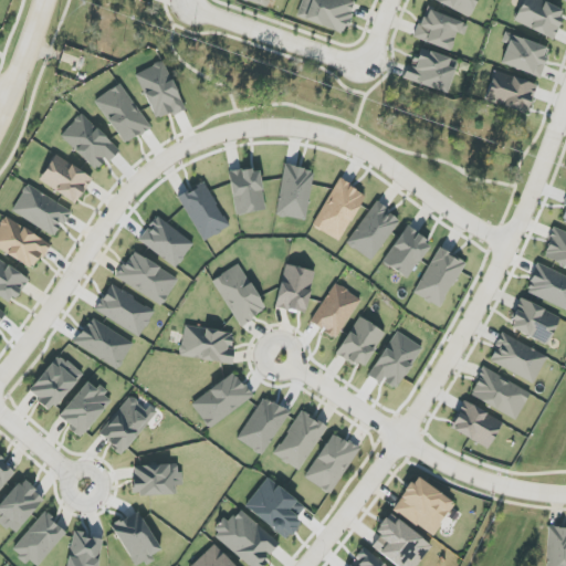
[(272,0),(244,0),(269,9),(272,0)]
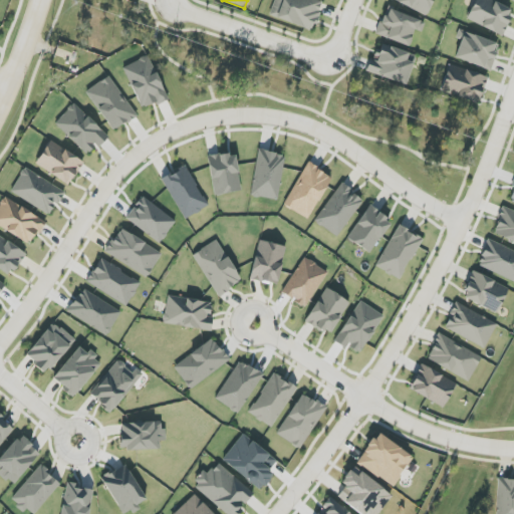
[(323,1),(318,0),(274,0),(269,16),(312,31),(323,1)]
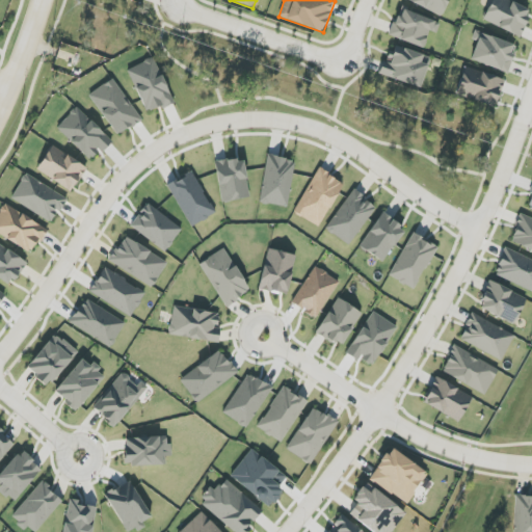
[(405,0),(442,17),(449,0),(405,0)]
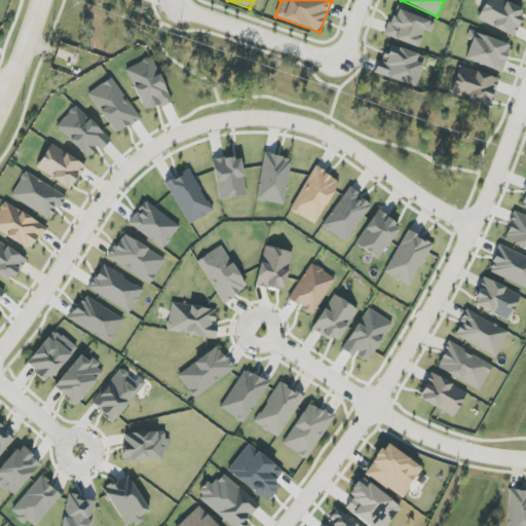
[(486,0),(478,20),(514,37),(525,10),(502,0),(486,0)]
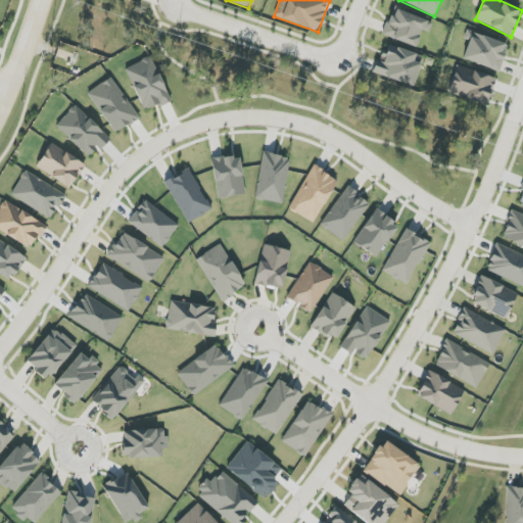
[(383,36),(417,47),(422,31),(429,34),(432,22),(392,8),(383,36)]
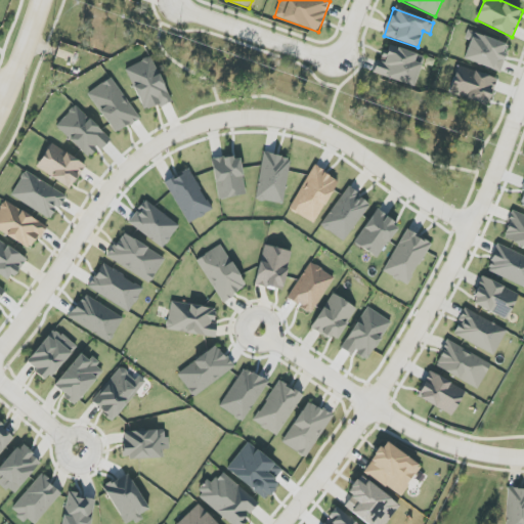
[(464,60),(500,72),(510,44),(468,31),(465,40),(470,41),(464,60)]
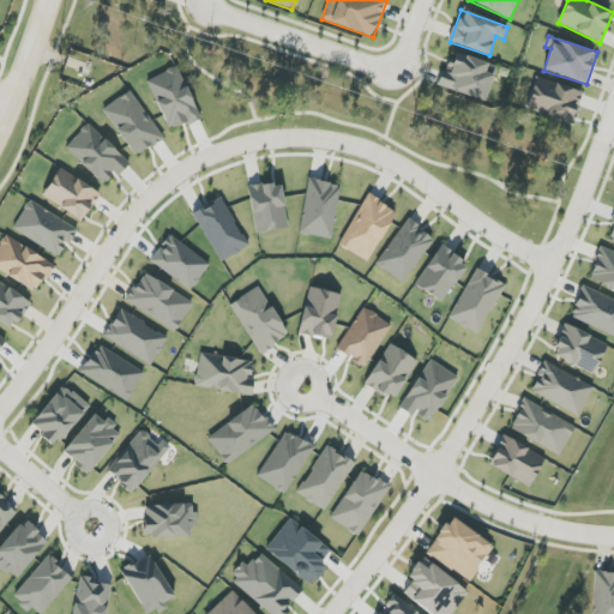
[(487,101),(497,65),(456,54),(453,65),(445,62),(439,88),(487,101)]
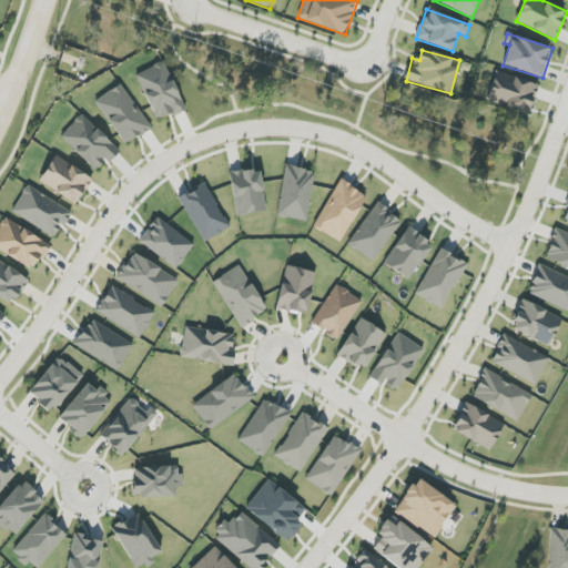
[(137,73),(155,122),(184,110),(165,62),(137,73)]
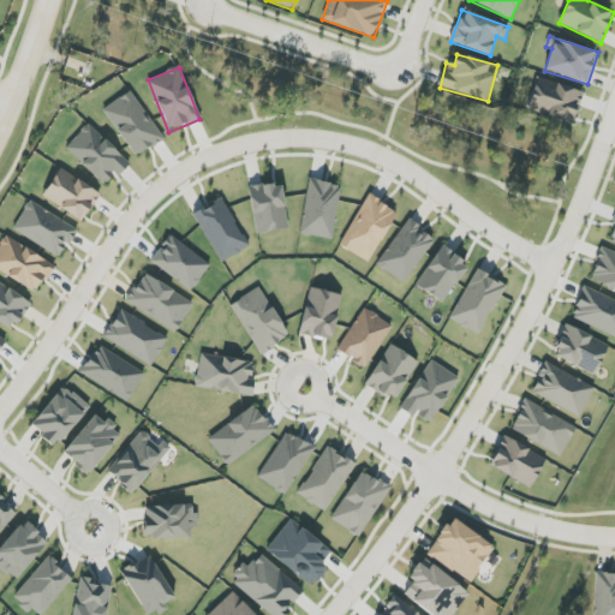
[(527,109),(573,124),(583,93),(537,77),(527,109)]
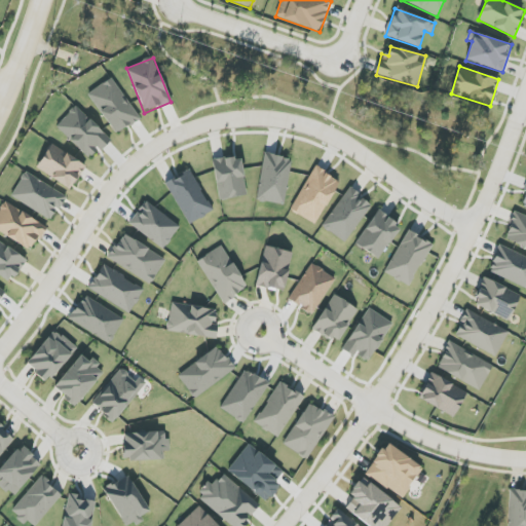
[(139,120),(114,78),(88,92),(114,135),(139,120)]
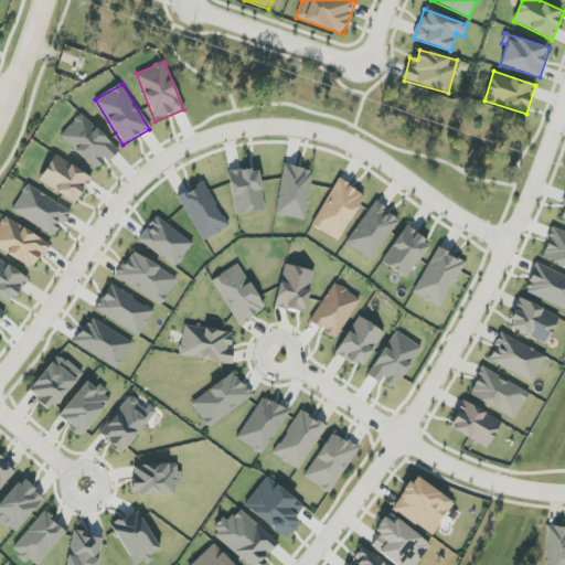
[(95,170),(106,159),(109,162),(120,150),(81,114),(60,137),(95,170)]
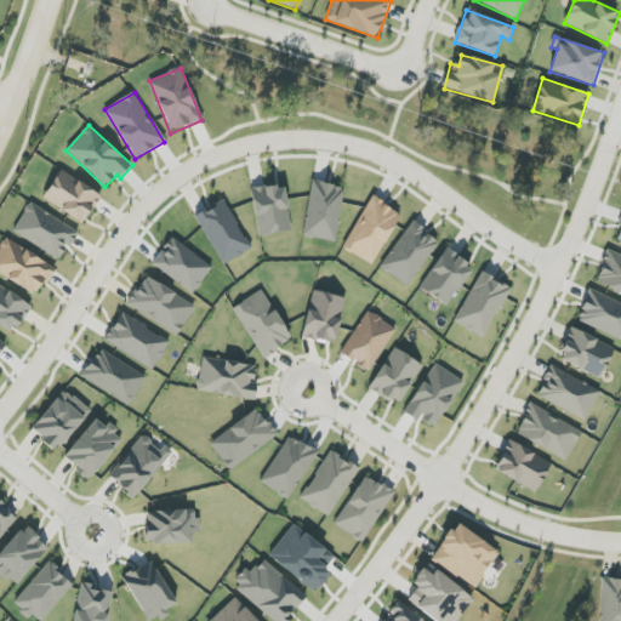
[(43,200),(86,222),(101,193),(58,171),(43,200)]
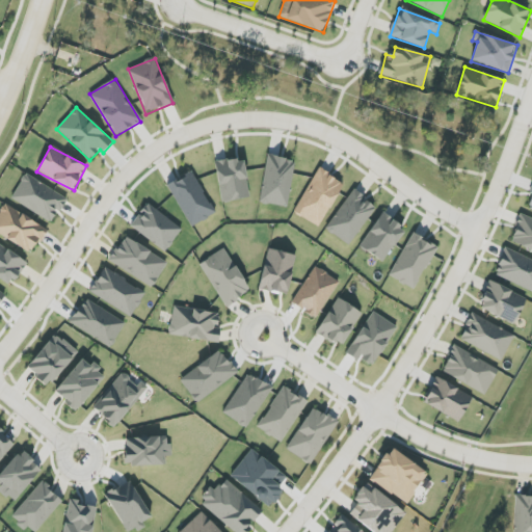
[(294,159),(266,157),(261,204),(289,207),(294,159)]
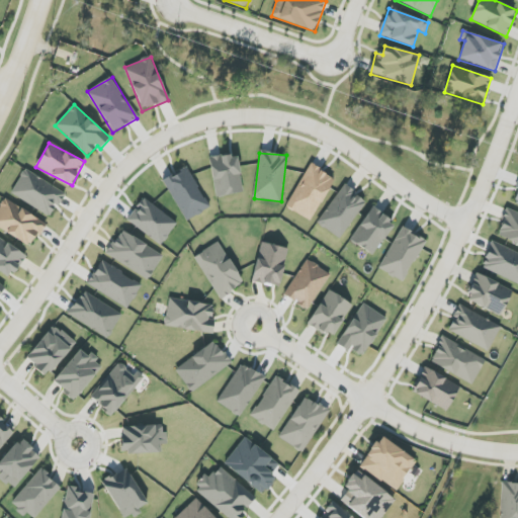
[(214,196),(242,193),(238,155),(210,157),(214,196)]
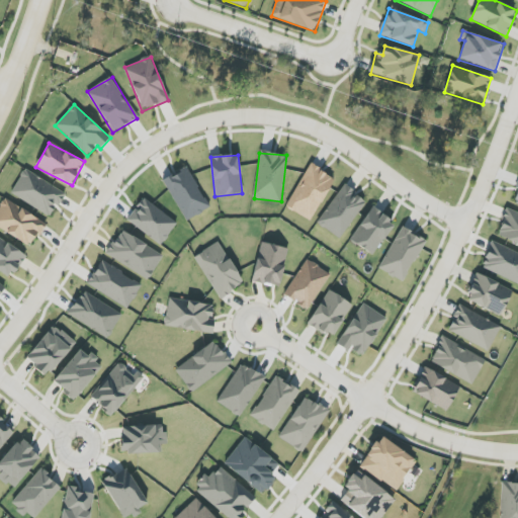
[(311,221),(335,178),(310,164),(286,207),(311,221)]
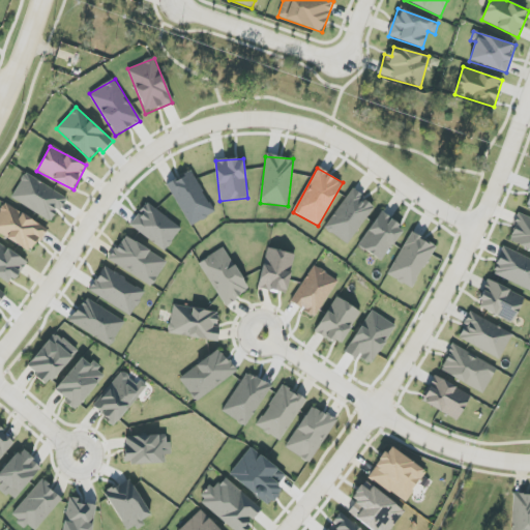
[(167,184),(190,227),(214,213),(192,171),(167,184)]
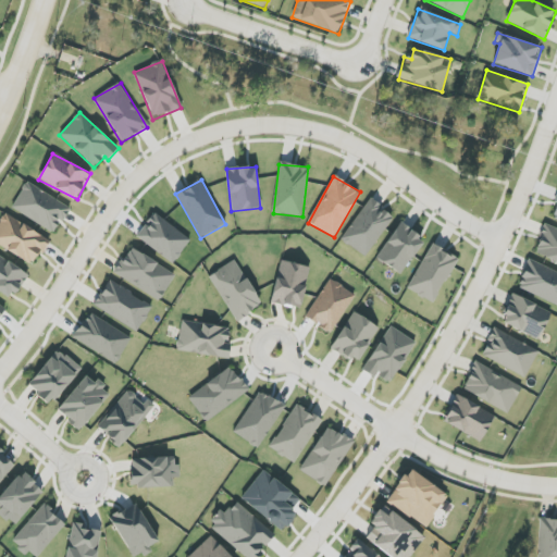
[(11,209),(54,234),(70,207),(26,182),(11,209)]
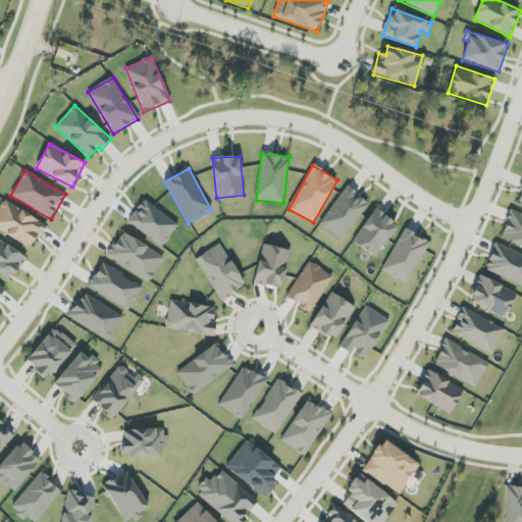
[(342,241),(369,203),(347,187),(319,224),(342,241)]
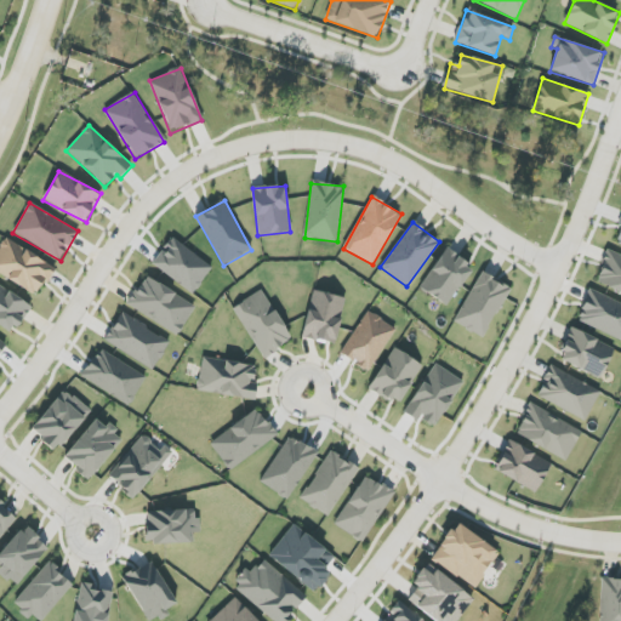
[(0,246),(0,274),(38,296),(55,268),(5,238),(0,246)]
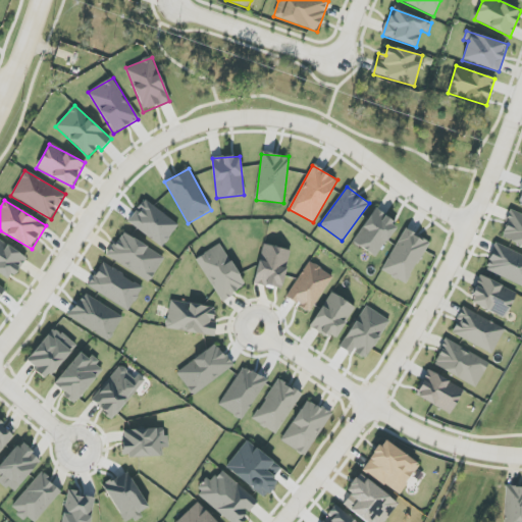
[(353,244),(377,257),(397,223),(373,209),(353,244)]
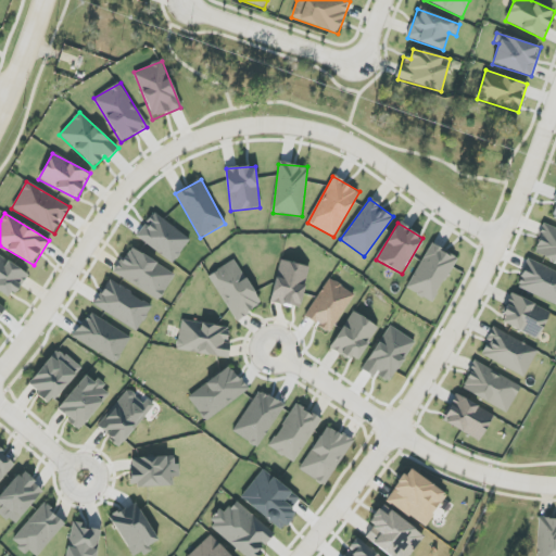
[(555,228),(545,224),(532,252),(555,262),(555,228)]
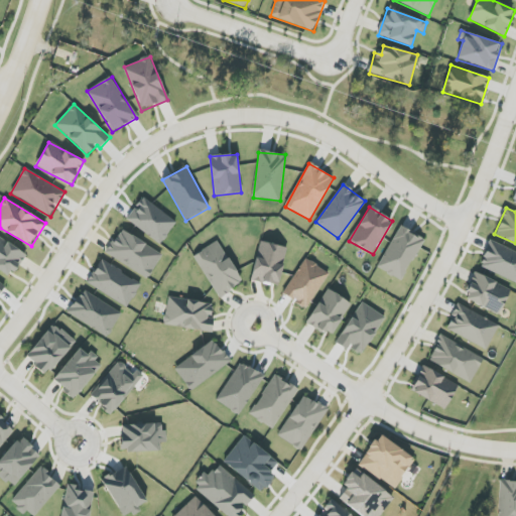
[(378,269),(403,281),(423,238),(398,226),(378,269)]
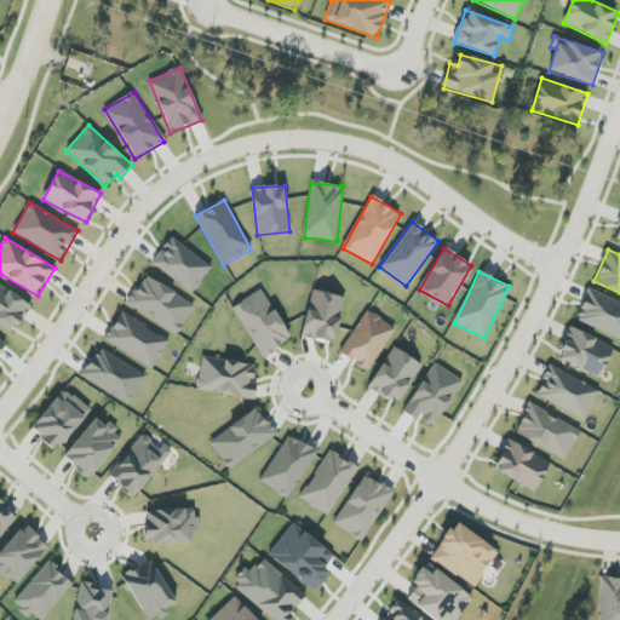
[(178,336),(195,306),(145,275),(127,305),(178,336)]
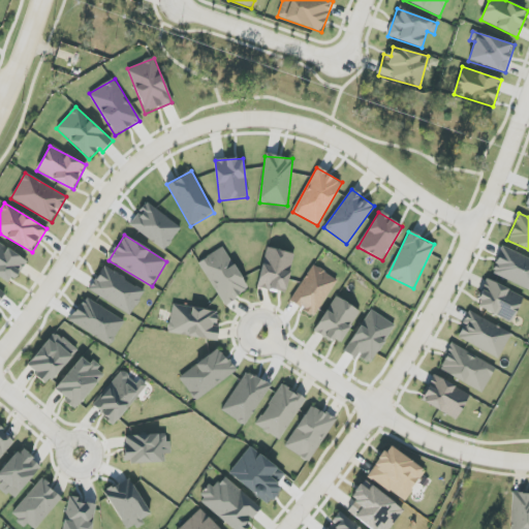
[(26,257),(0,245),(0,276),(13,282),(26,257)]
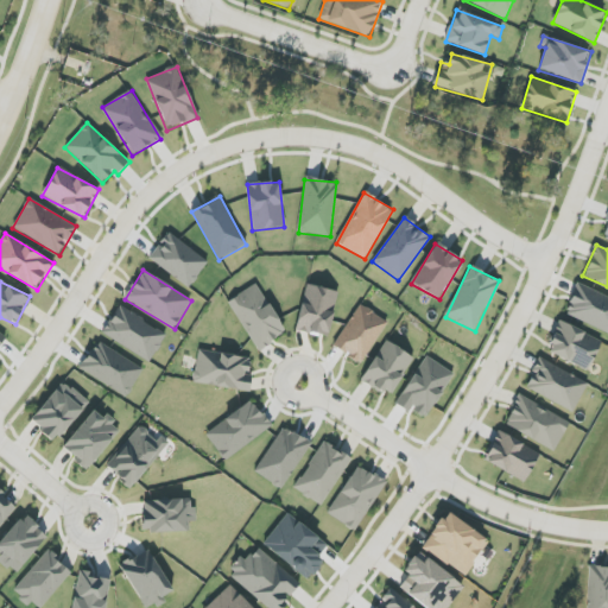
[(286,334),(257,284),(228,301),(257,350),(286,334)]
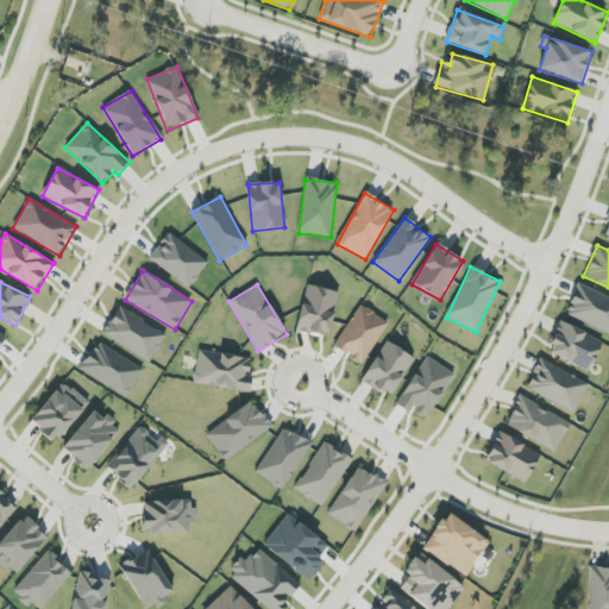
[(339,293),(307,284),(296,331),(328,338),(339,293)]
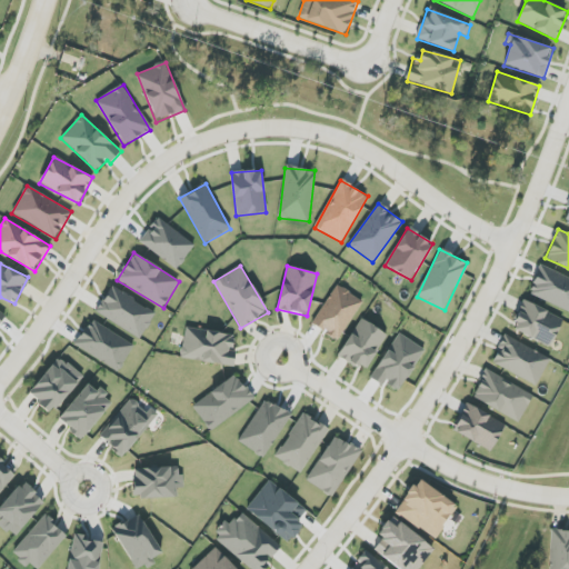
[(568,310),(568,277),(539,267),(528,296),(568,310)]
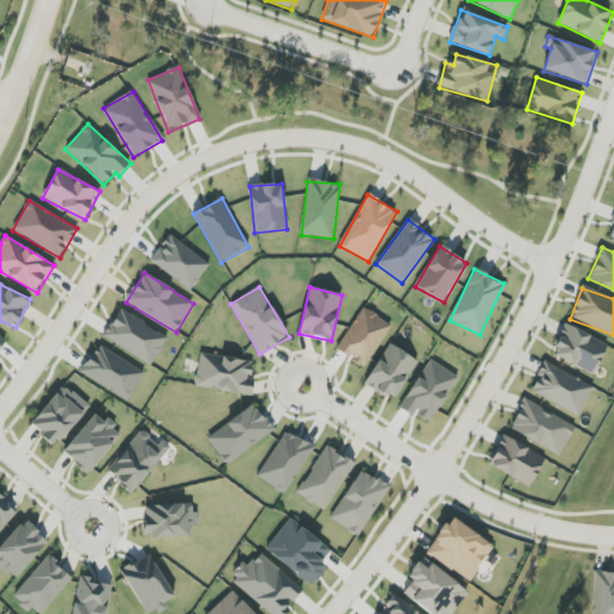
[(365,367),(391,325),(363,307),(337,350),(365,367)]
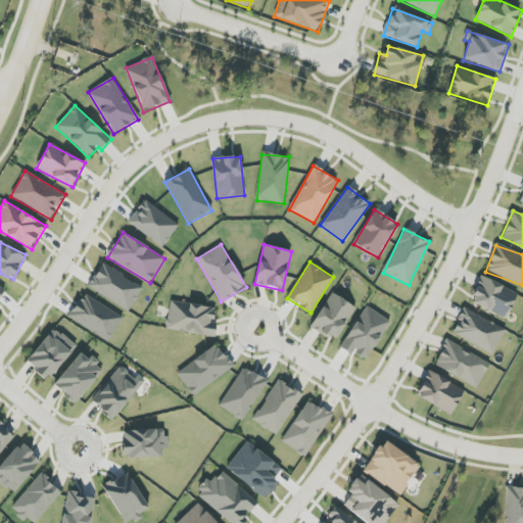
[(143,288),(102,263),(88,287),(129,312),(143,288)]
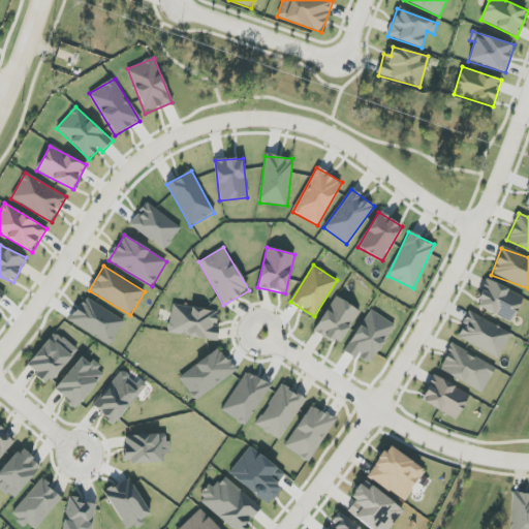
[(511,322),(524,296),(487,280),(474,306),(511,322)]
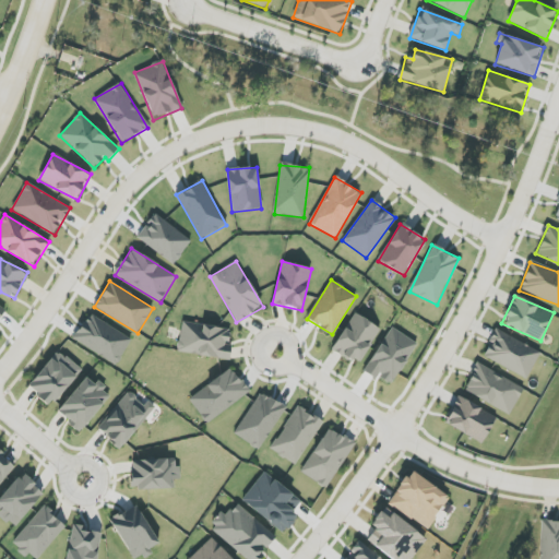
[(73,340),(116,366),(132,340),(90,313),(73,340)]
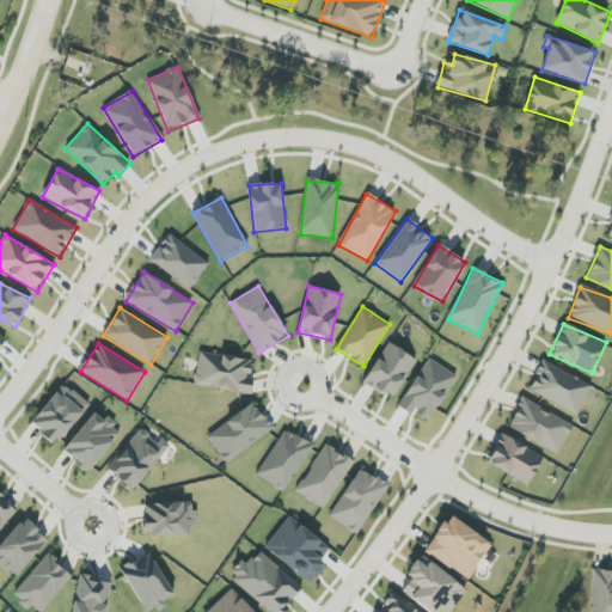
[(416,357),(386,343),(365,384),(395,399),(416,357)]
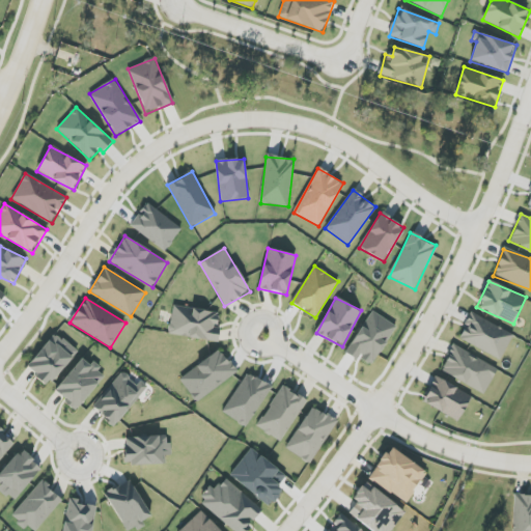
[(217,341),(221,312),(172,306),(169,336),(217,341)]
